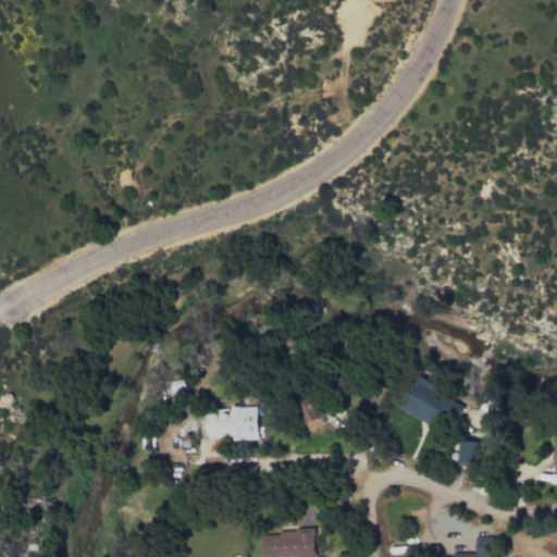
[(399,408),(434,428),(445,407),(458,415),(461,407),(432,391),(435,385),(418,375),(399,408)]
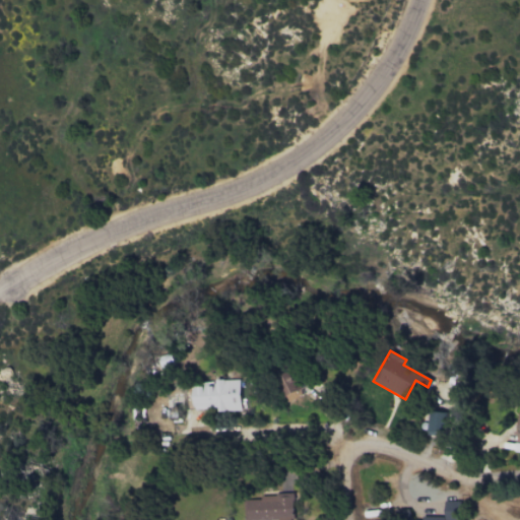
[(303,397),(295,371),(279,376),(287,401),(303,397)]
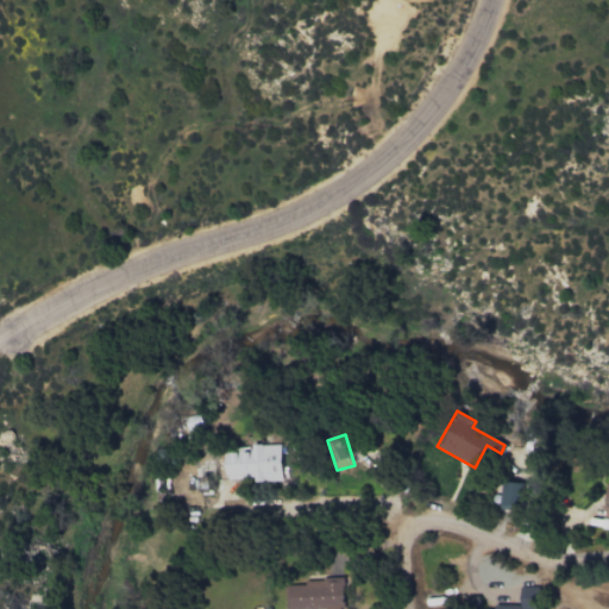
[(281,444),(251,445),(252,450),(225,450),(226,481),(282,479),(281,444)]
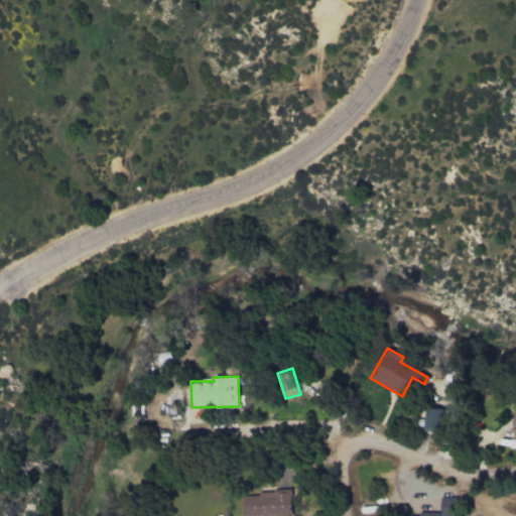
[(441,409),(425,408),(424,429),(441,430),(441,409)]
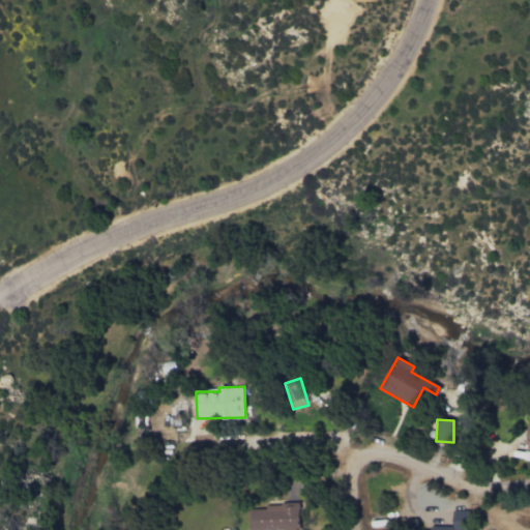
[(298,529),(298,502),(266,502),(266,509),(248,509),(248,529),(298,529)]
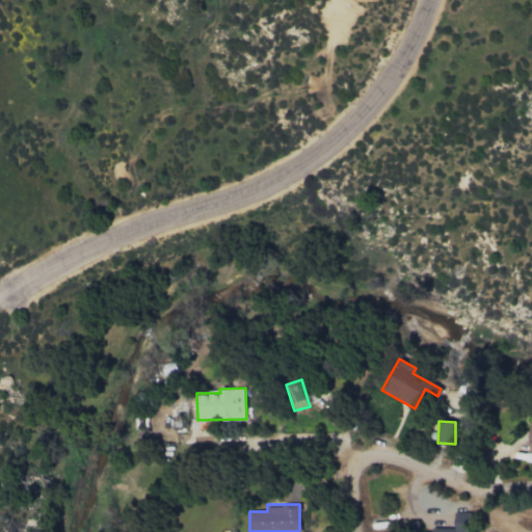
[(468,531),(469,513),(455,512),(455,529),(432,528),(431,531),(468,531)]
